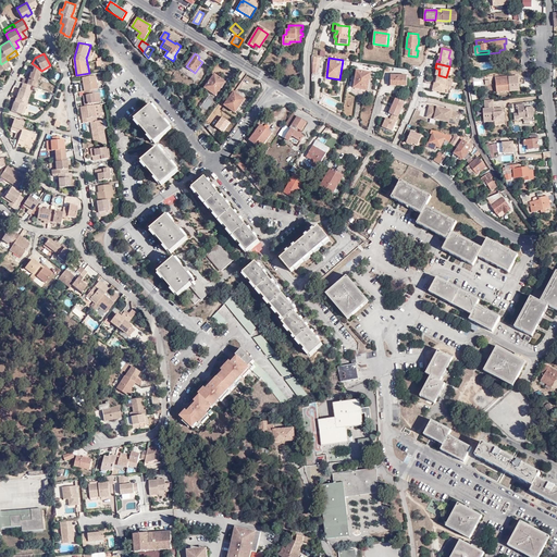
[(22,81),(23,82),(32,85),(37,86),(38,82),(36,81),(39,74),(41,71),(35,65),(33,71),(31,71),(28,76),(24,75),(22,81)]
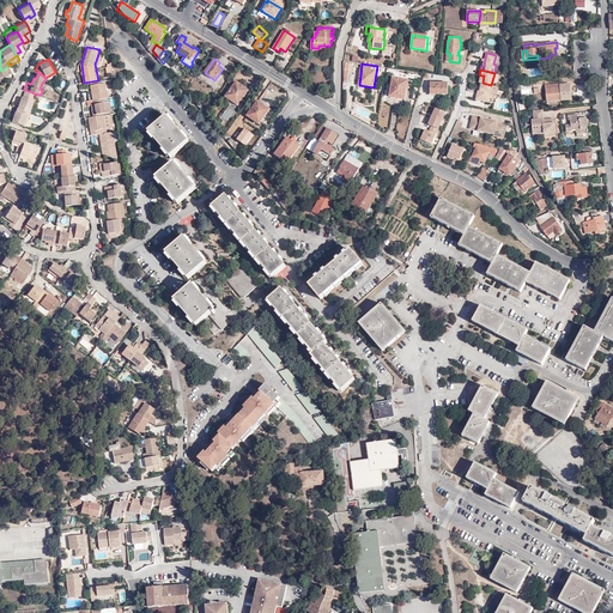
[(404,99),(407,80),(393,78),(389,96),(404,99)]
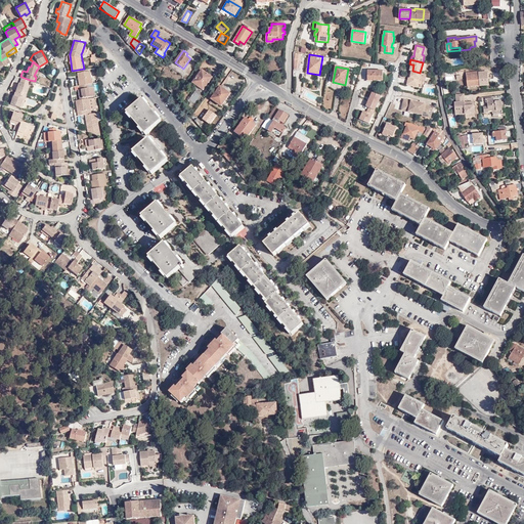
[(213,77),(202,70),(193,83),(203,90),(213,77)]
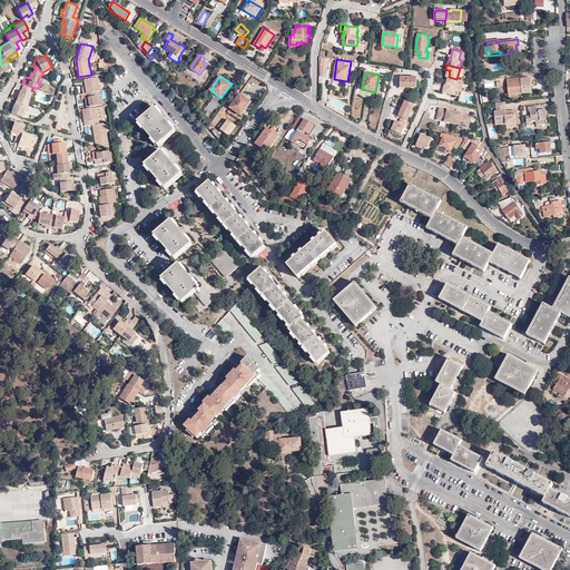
[(100,77),(85,78),(87,91),(90,91),(90,96),(86,96),(87,106),(99,104),(98,95),(97,90),(101,90),(100,77)]
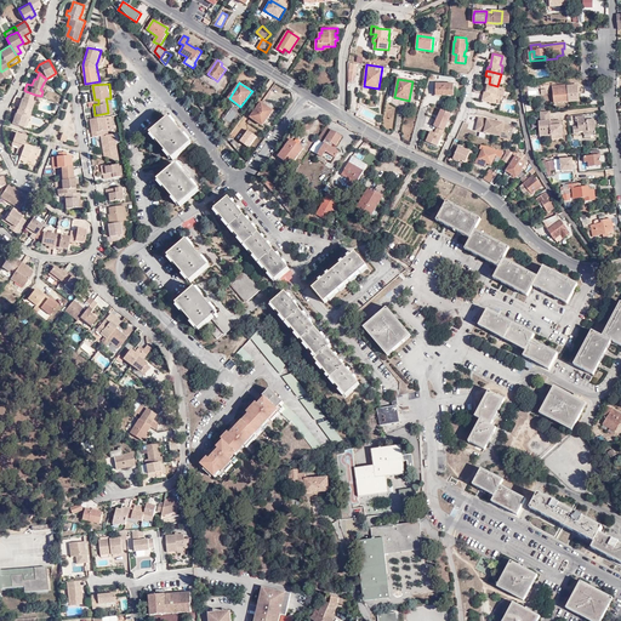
[(500,86),(497,86),(489,84),(486,91),(485,91),(483,100),(495,103),(497,95),(500,86)]
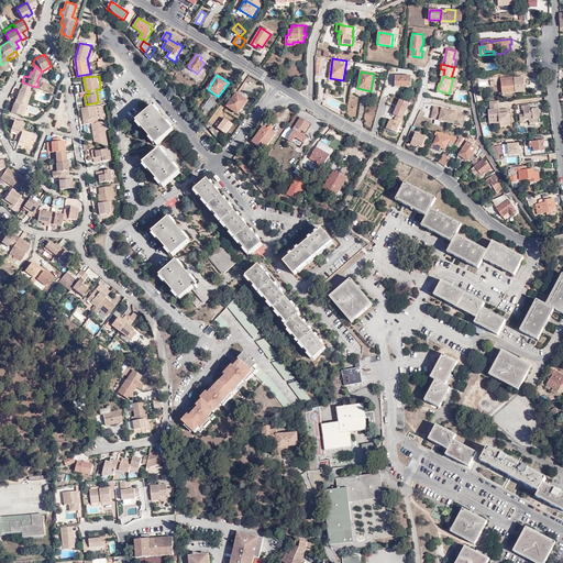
[(395,88),(411,88),(411,77),(395,77),(395,88)]
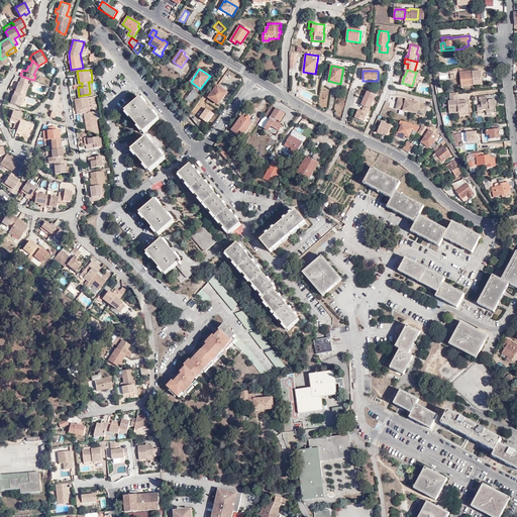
[(478,85),(477,71),(460,72),(461,86),(478,85)]
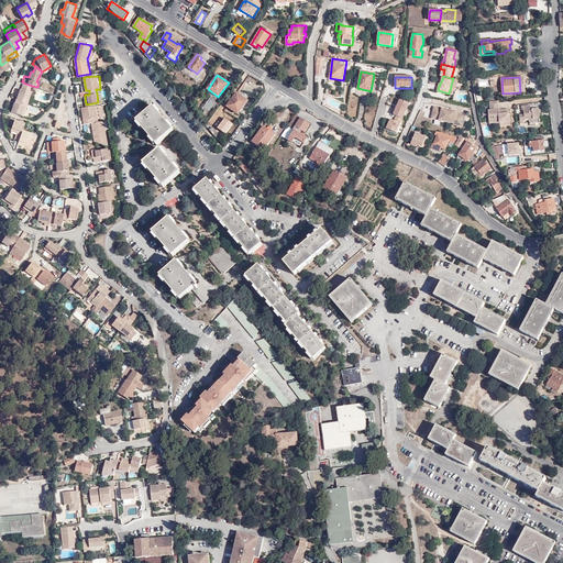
[(13,101),(11,109),(23,113),(25,106),(26,107),(29,101),(28,100),(32,86),(23,83),(20,88),(18,97),(17,97),(13,101)]
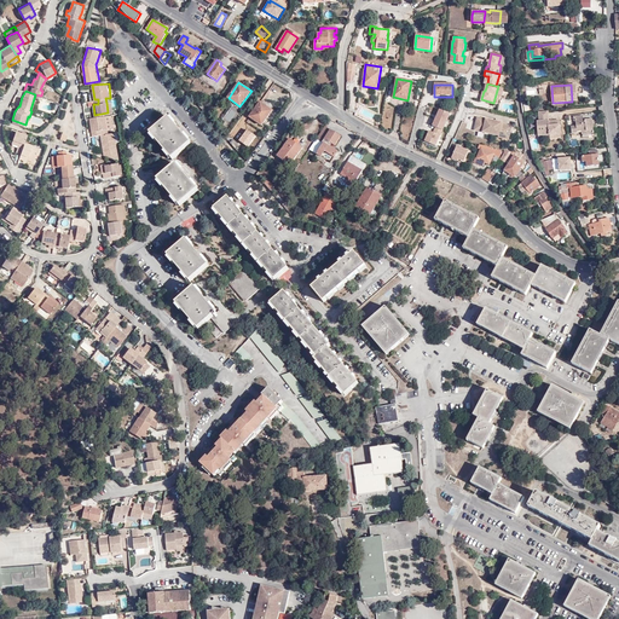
[(261,126),(272,110),(260,102),(249,116),(261,126)]
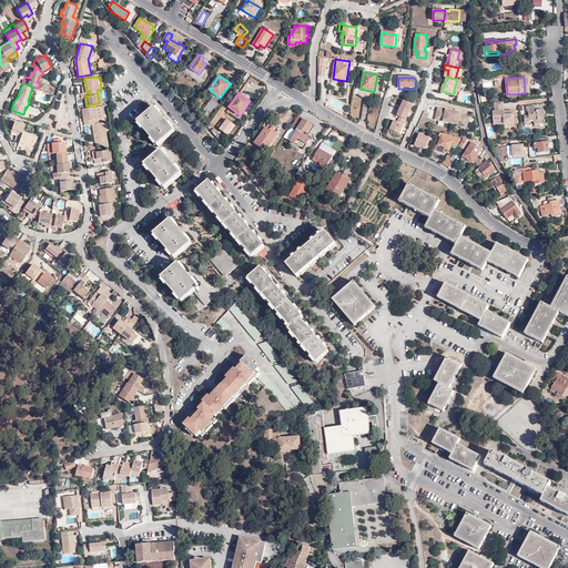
[(403,100),(394,120),(404,124),(413,104),(403,100)]
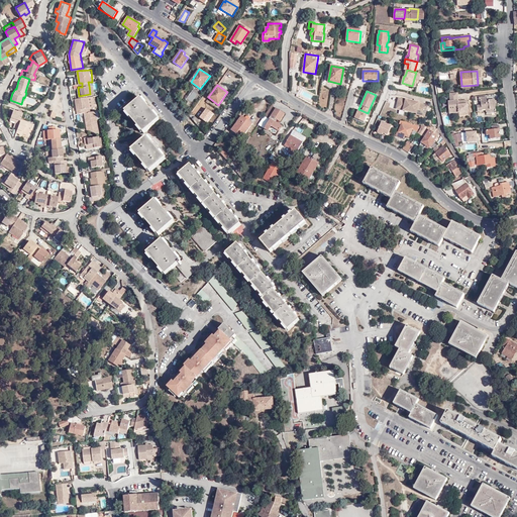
[(456,92),(449,93),(449,101),(447,102),(448,113),(458,112),(458,115),(468,115),(467,100),(461,101),(461,104),(457,105),(457,101),(456,92)]
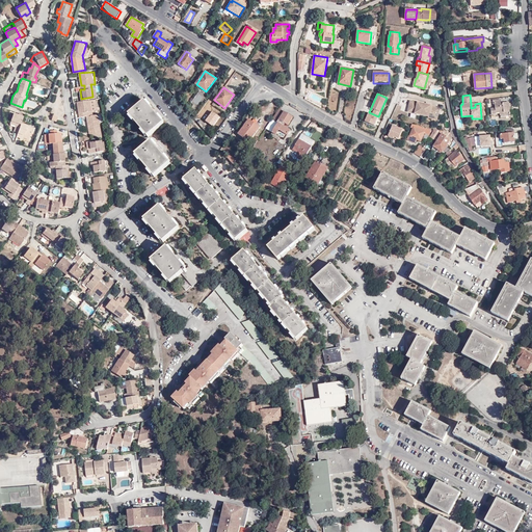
[(97,97),(77,101),(78,108),(81,107),(82,112),(86,111),(99,109),(97,97)]
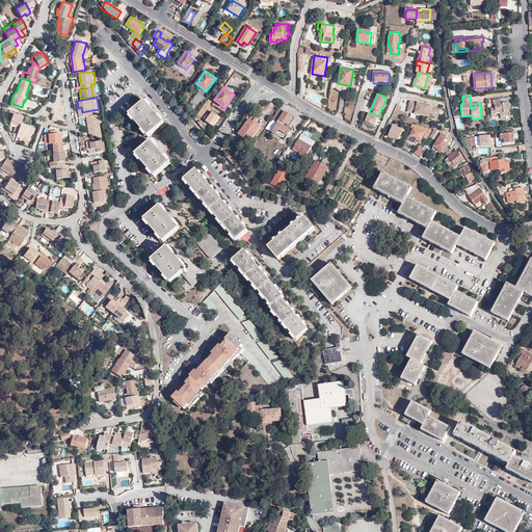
[(430,106),(430,105),(410,100),(409,105),(411,105),(409,112),(429,116),(429,117),(435,118),(439,108),(434,107),(430,106)]
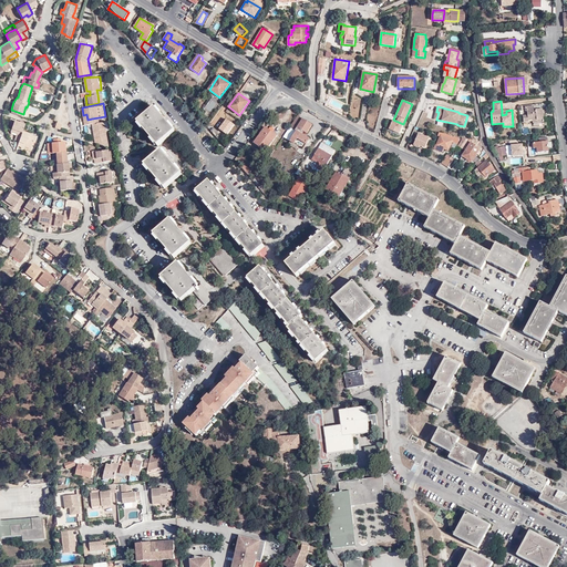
[(533,121),(544,120),(543,109),(535,110),(534,106),(526,106),(526,112),(529,112),(529,115),(525,116),(525,117),(526,123),(529,123),(529,121),(533,121)]
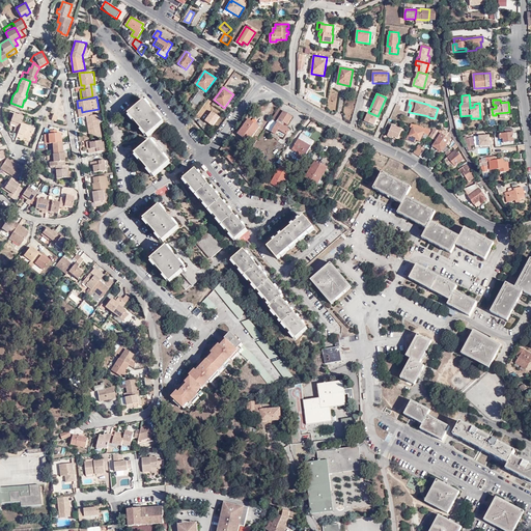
[(154,110),(145,101),(130,114),(148,136),(165,122),(154,110)]
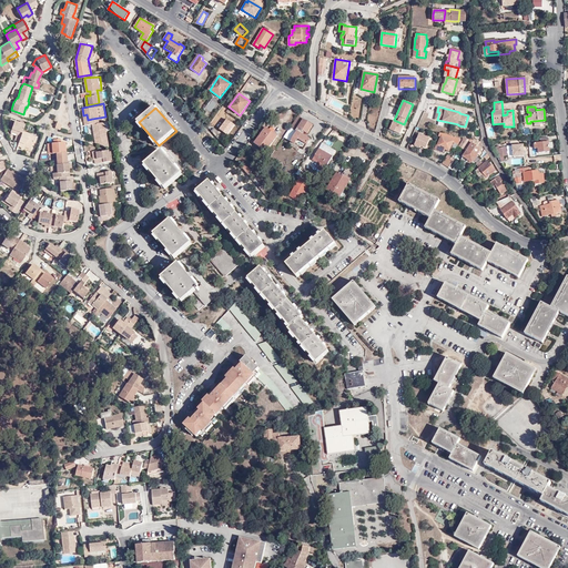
[(314,124),(300,115),(292,127),(298,130),(292,140),(305,149),(313,138),(304,132),(305,131),(308,132),(314,124)]
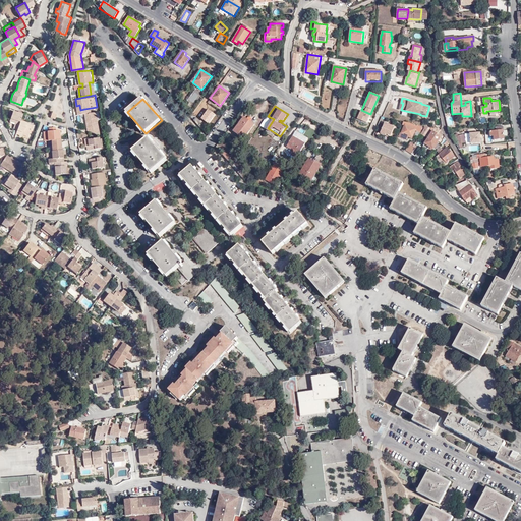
[(29,125),(30,122),(21,119),(23,112),(13,109),(9,119),(15,121),(13,126),(17,128),(16,132),(19,133),(19,132),(22,133),(29,135),(32,126),(29,125)]
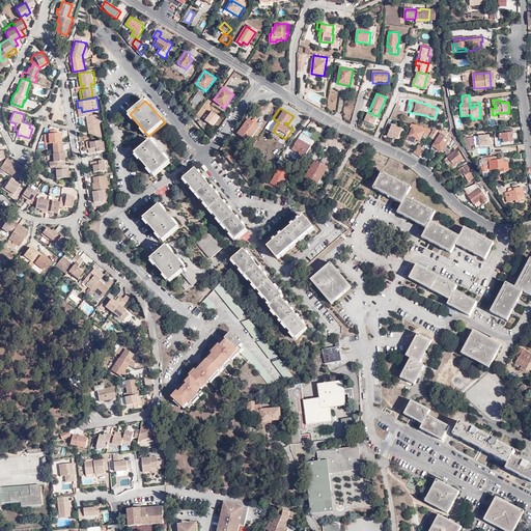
[(367,112),(363,121),(373,126),(378,116),(367,112)]
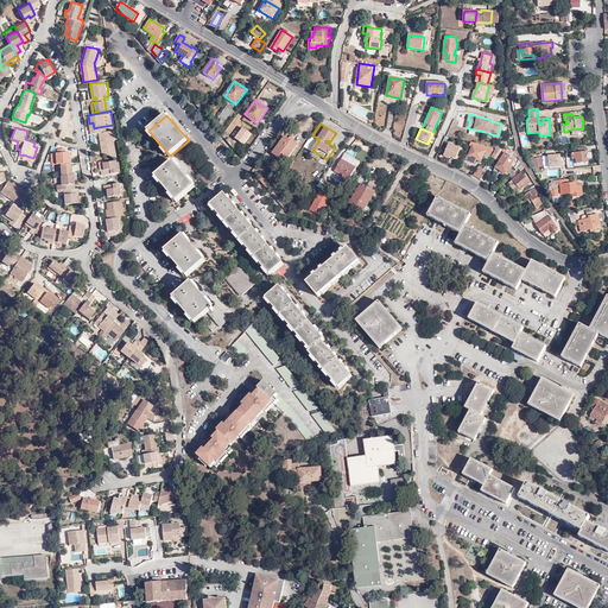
[(100,132),(102,149),(118,154),(113,130),(100,132)]
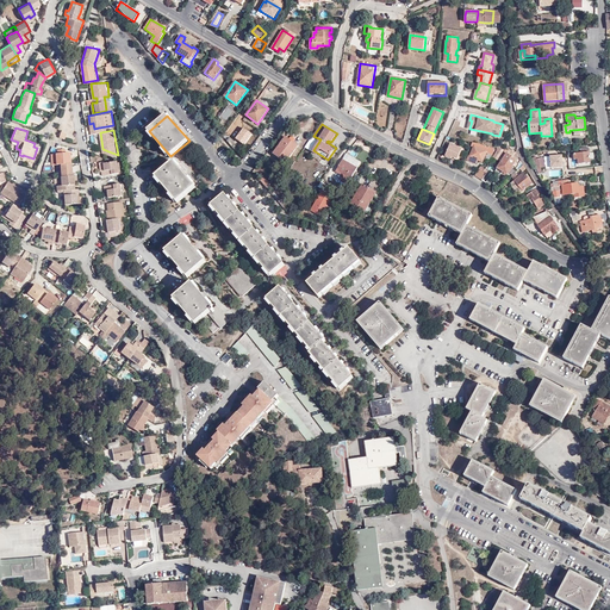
[(226,141),(238,154),(242,151),(230,137),(226,141)]
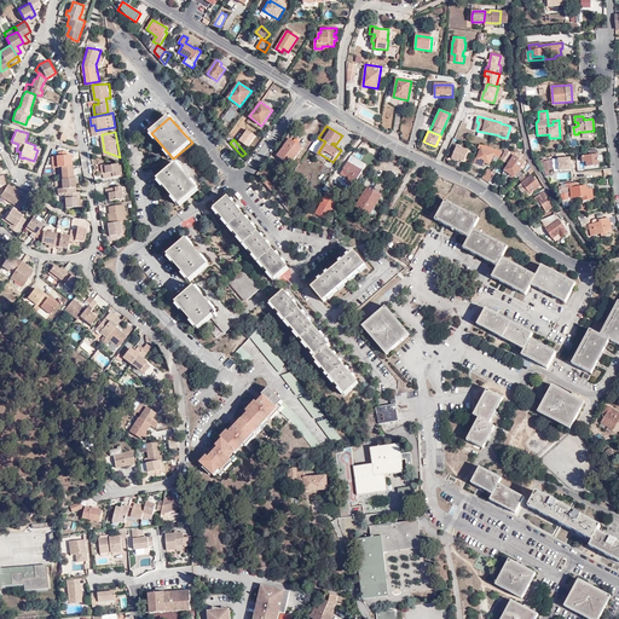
[(290,166),(302,149),(290,139),(278,156),(290,166)]
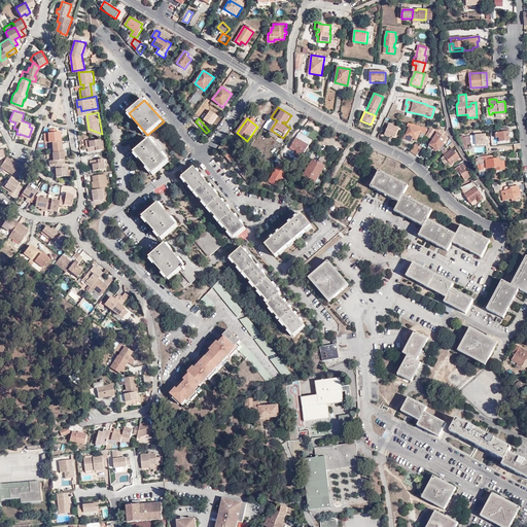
[(409,124),(407,127),(409,127),(403,139),(412,143),(414,139),(416,140),(420,133),(424,135),(427,130),(421,127),(421,128),(416,125),(409,124)]
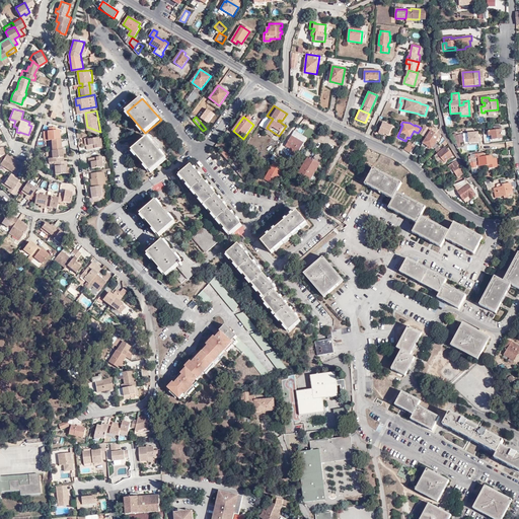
[(389,136),(393,127),(383,123),(379,133),(384,135),(384,134),(389,136)]
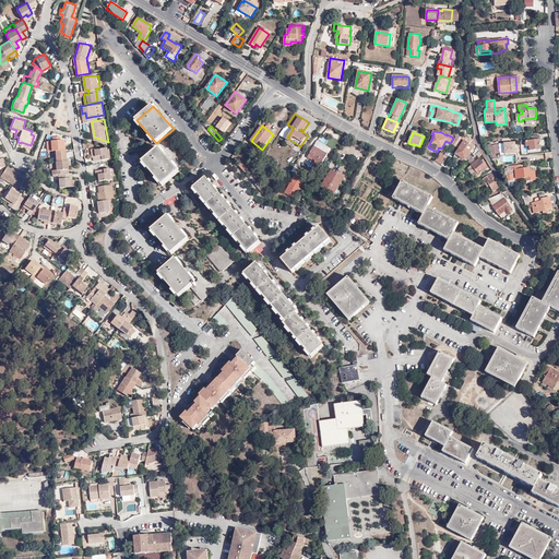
[(56,159),(67,158),(66,142),(63,143),(62,135),(60,135),(60,133),(52,133),(52,138),(50,138),(51,147),(55,146),(56,159)]
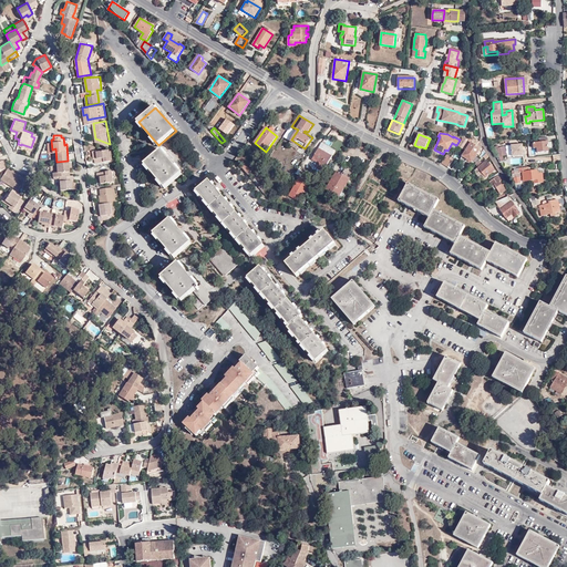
[(548,152),(546,137),(539,138),(540,142),(533,143),(533,148),(536,148),(537,153),(548,152)]
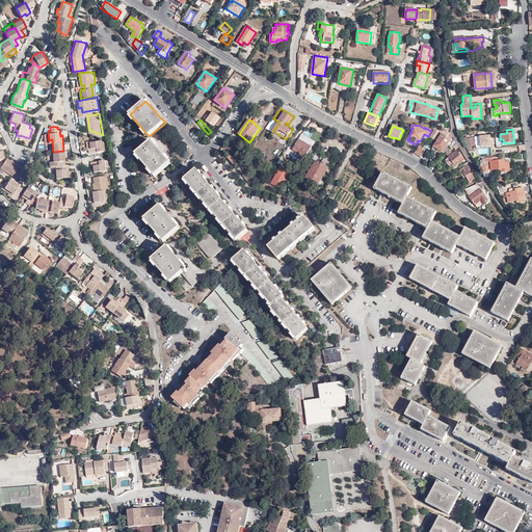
[(447,137),(450,133),(434,130),(432,133),(433,133),(430,138),(433,140),(439,133),(442,134),(434,147),(442,152),(450,140),(447,137)]
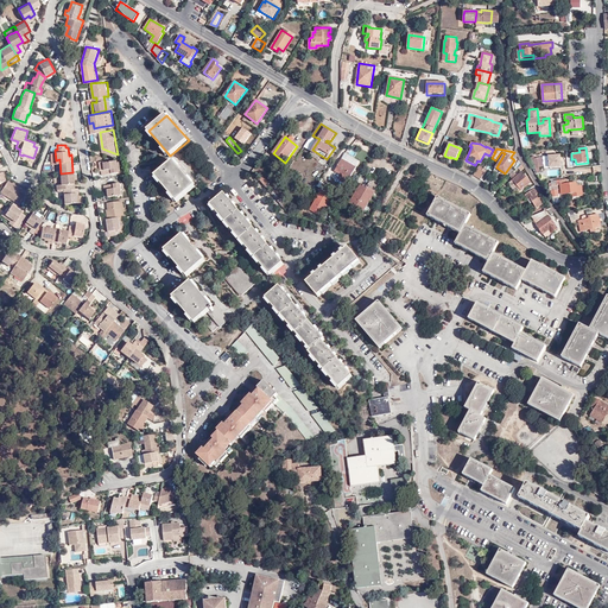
[(562,168),(561,154),(548,156),(549,169),(562,168)]
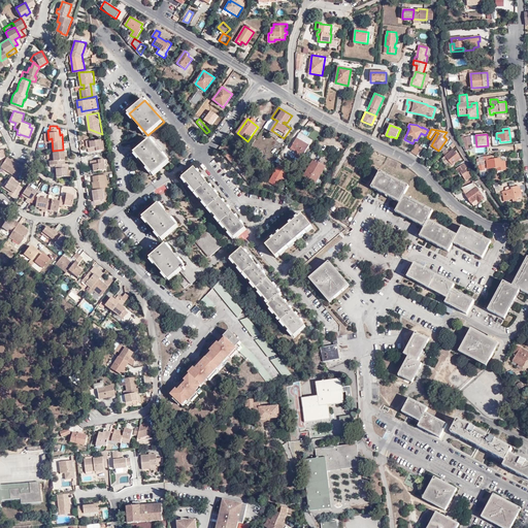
[(472,143),(470,135),(463,137),(462,135),(460,135),(463,146),(464,146),(465,151),(469,150),(468,144),(472,143)]
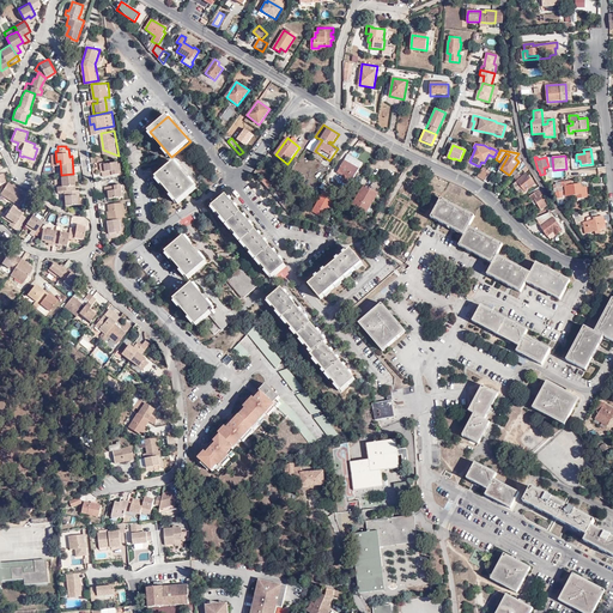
[(352,178),(359,167),(345,158),(338,170),(344,174),(341,178),(350,183),(352,180),(352,178)]
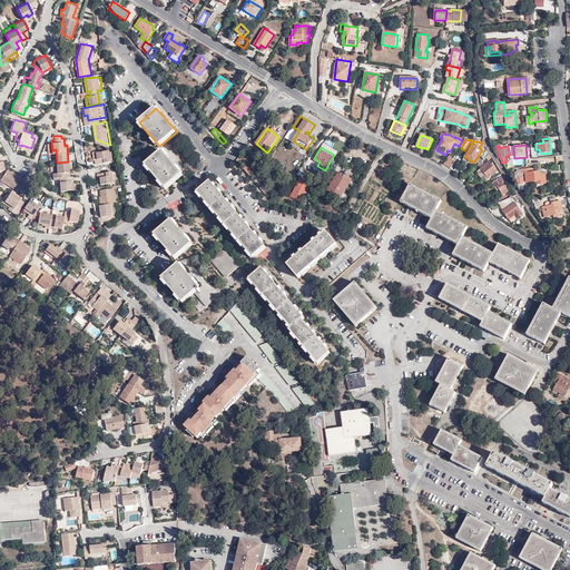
[(172,160),(163,150),(146,165),(166,189),(183,174),(172,160)]
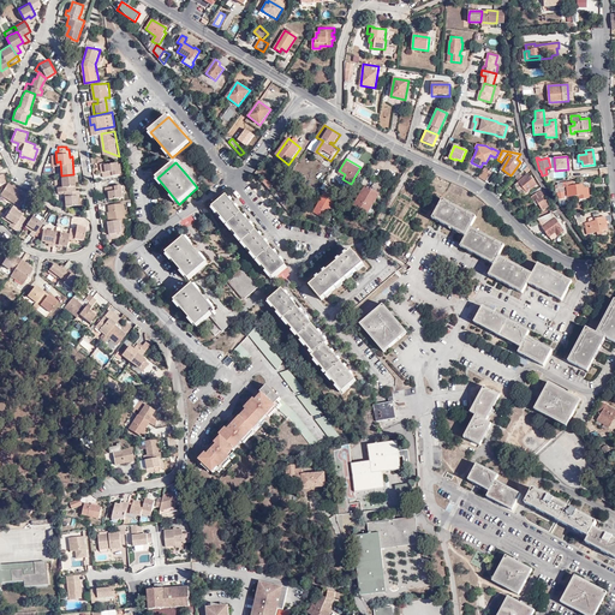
[(102,163),(99,163),(100,173),(102,173),(102,177),(120,174),(120,173),(123,173),(121,165),(118,165),(118,163),(103,165),(102,163)]
